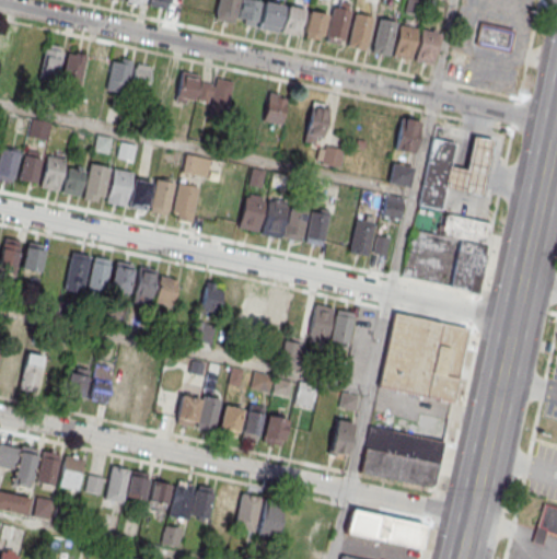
[(152,0),(151,6),(169,10),(171,0),(152,0)]
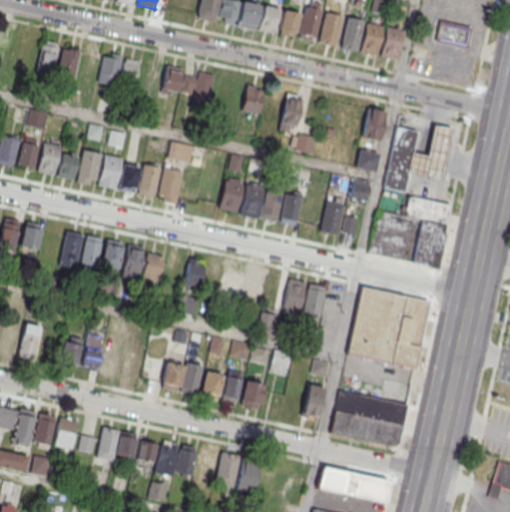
[(200,0),(220,0),(216,22),(197,18),(200,0)]
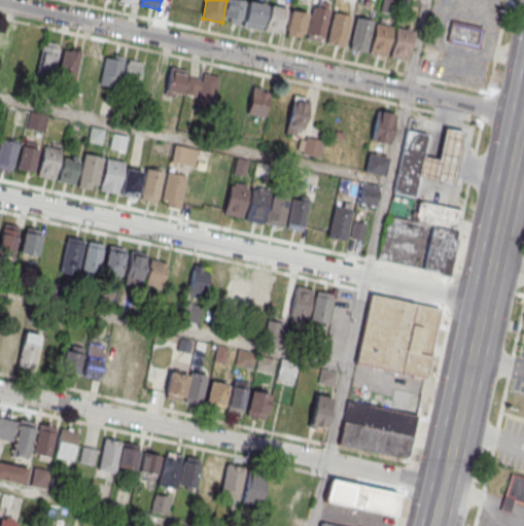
[(250,1),(269,5),(264,31),(245,27),(250,1)]
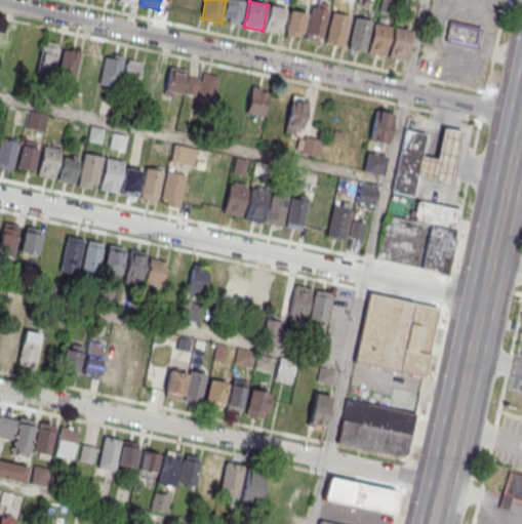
[(308,40),(323,43),(332,6),(316,3),(308,40)]
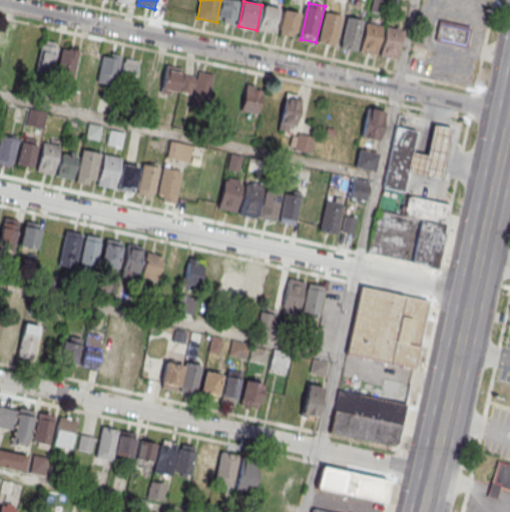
[(266,5),(281,9),(276,33),(260,30),(266,5)]
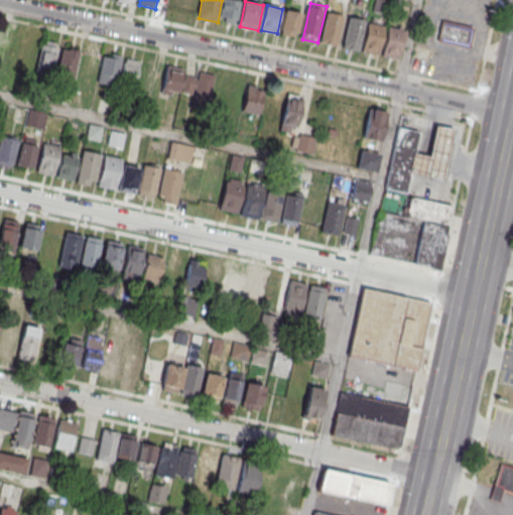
[(297,39),(303,14),(287,10),(281,34),(297,39)]
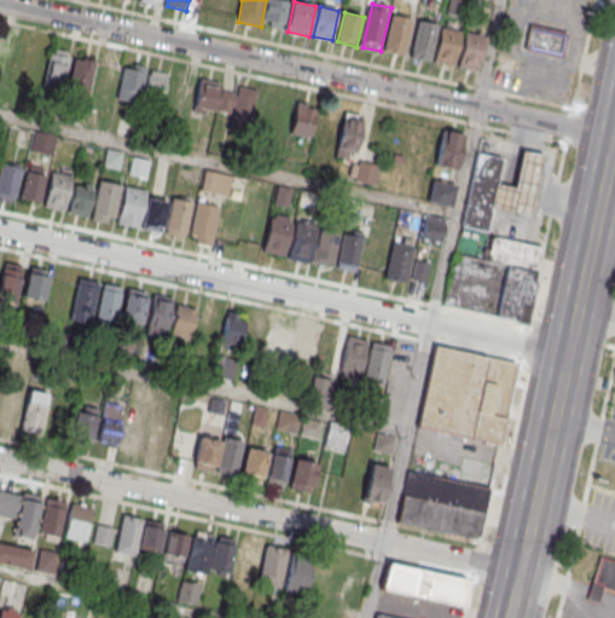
[(406,57),(415,19),(394,15),(386,52),(406,57)]
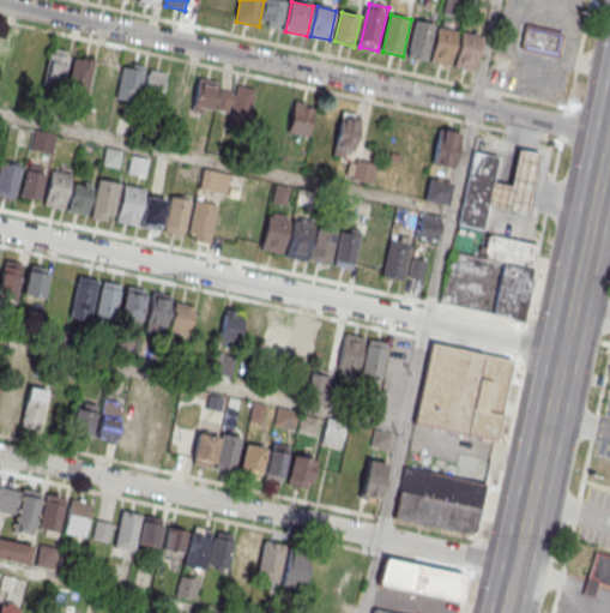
[(417,20),(438,25),(429,62),(409,58),(417,20)]
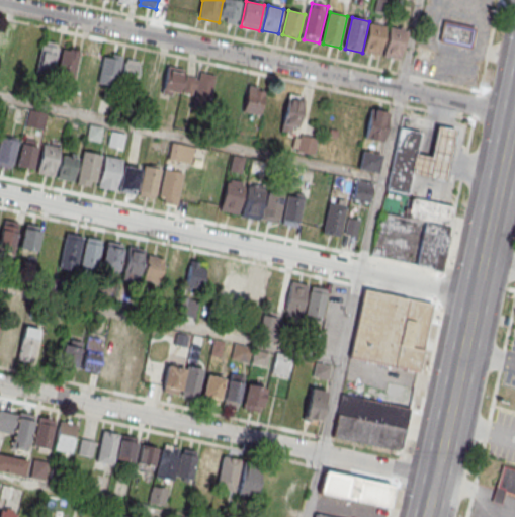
[(388,23),(371,21),(366,54),(382,57),(388,23)]
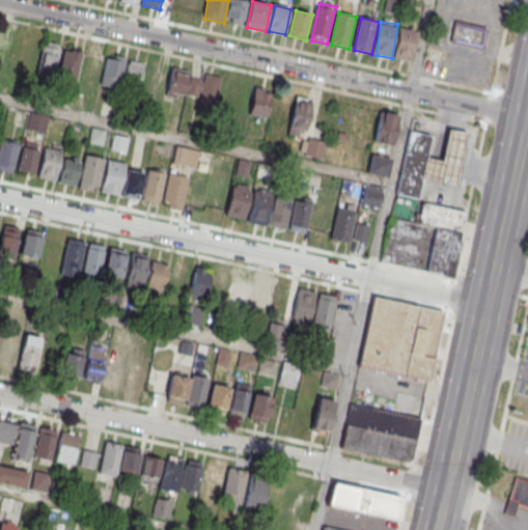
[(394,58),(400,28),(418,32),(412,61),(394,58)]
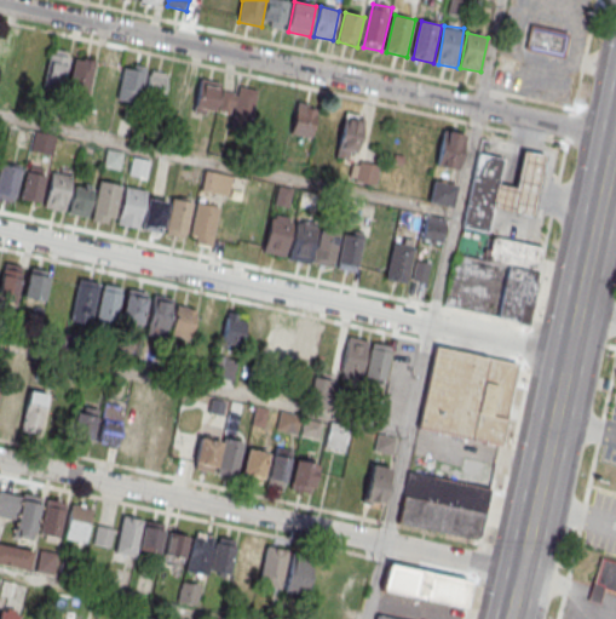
[(52,56),(45,89),(64,93),(72,61),(68,59),(69,55),(57,51),(56,57),(52,56)]
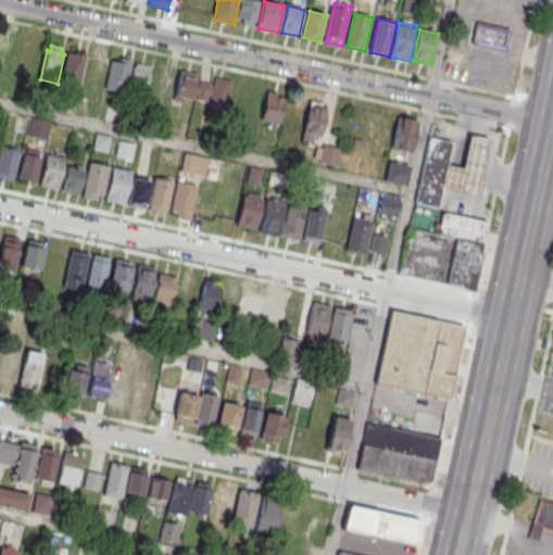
[(70,53),(63,85),(80,89),(88,58),(70,53)]
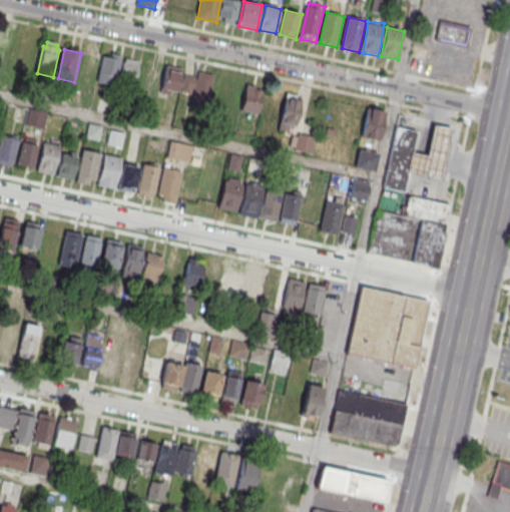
[(106,54),(100,84),(116,87),(123,58),(106,54)]
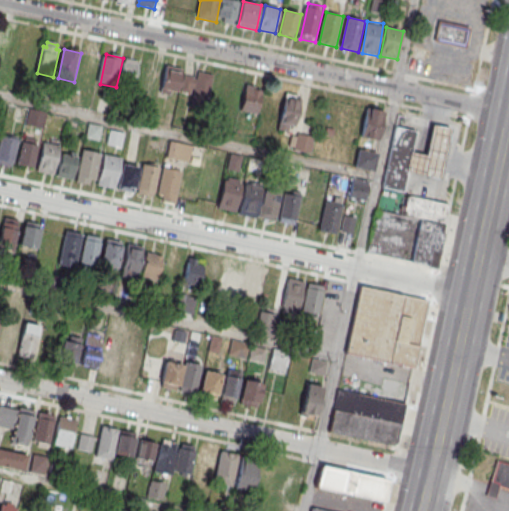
[(120,85),(135,88),(142,61),(127,58),(120,85)]
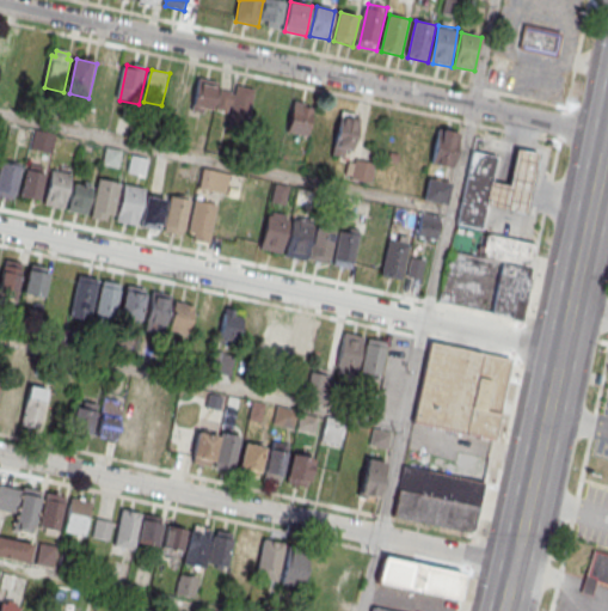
[(201,80),(192,112),(206,116),(207,111),(214,112),(220,85),(201,80)]
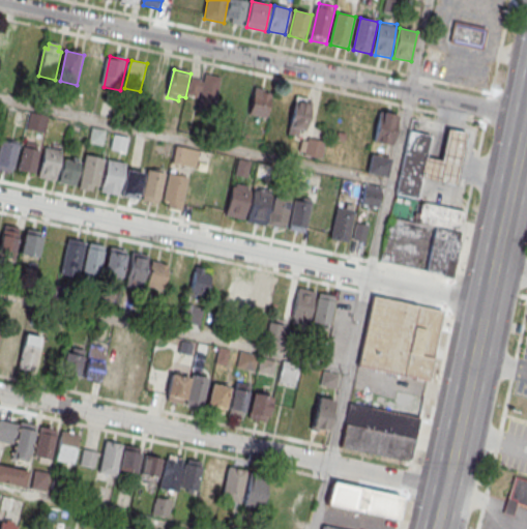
[(206,76),(205,84),(202,83),(203,82),(193,80),(188,96),(199,98),(200,93),(202,94),(199,110),(215,114),(223,79),(206,76)]
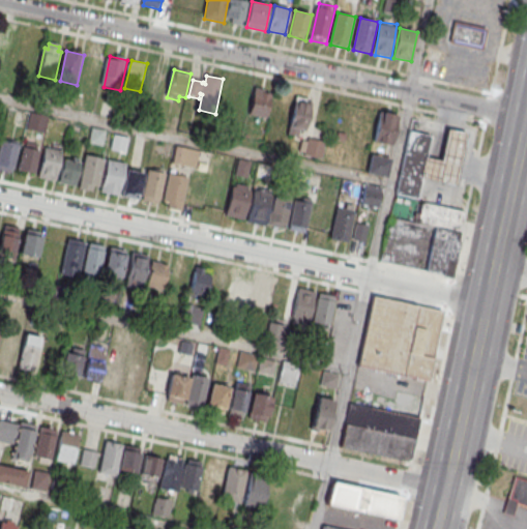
[(268,119),(274,92),(257,88),(251,114),(268,119)]
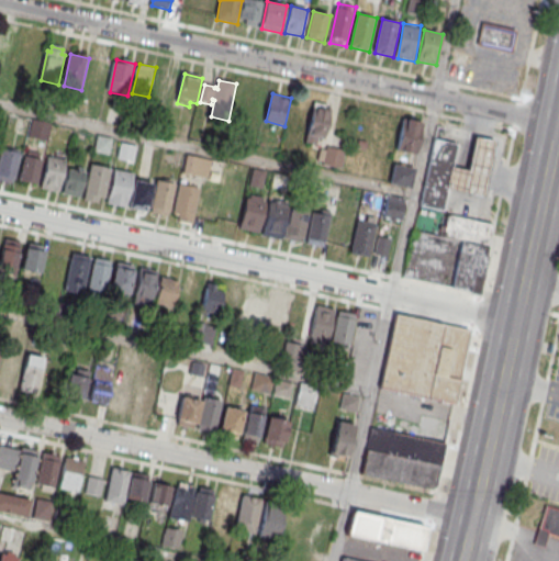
[(324,146),(332,107),(315,103),(306,143),(324,146)]
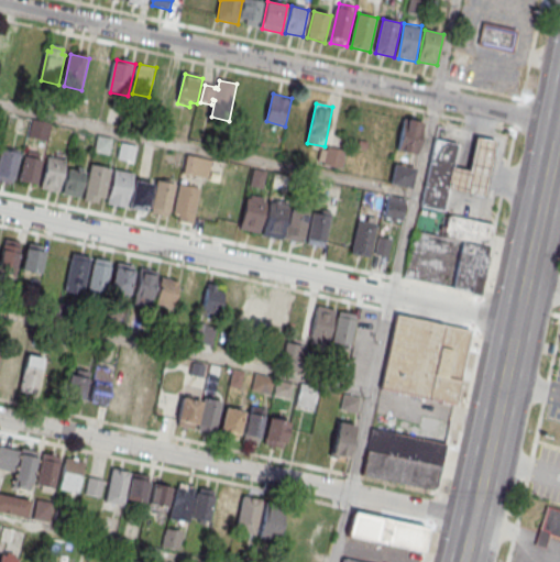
[(234,127),(252,130),(256,108),(239,106),(234,127)]
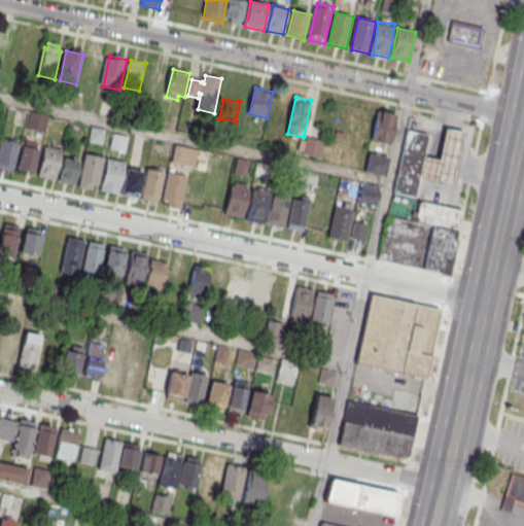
[(29,128),(45,133),(50,116),(33,111),(29,128)]
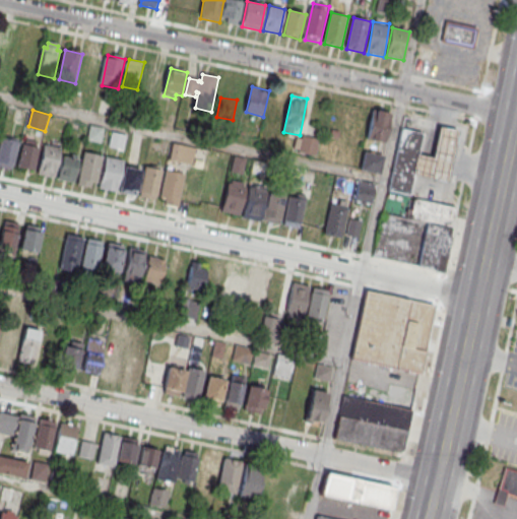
[(387,143),(392,113),(373,110),(369,141),(387,143)]
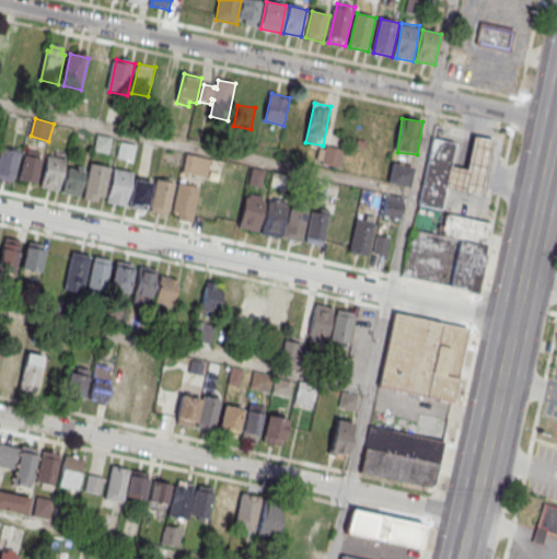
[(445,187),(484,196),(496,140),(475,136),(467,169),(450,165),(445,187)]
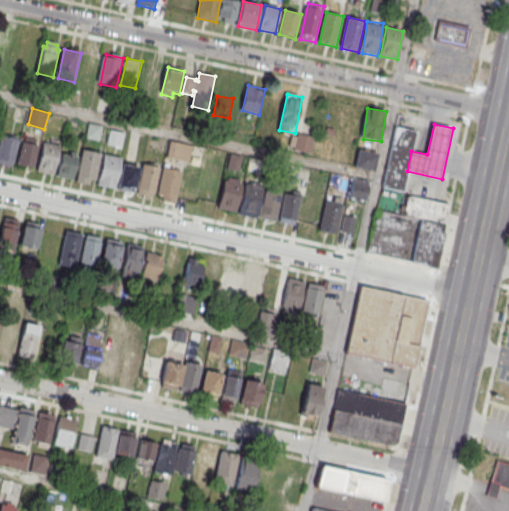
[(384,188),(404,193),(418,130),(397,126),(384,188)]
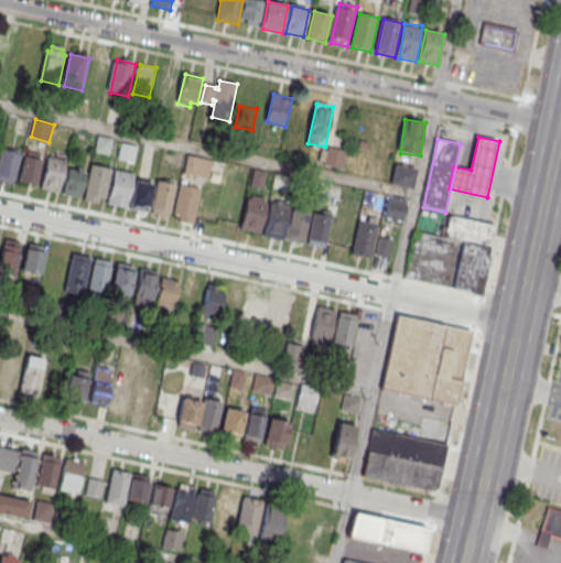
[(137,161),(139,147),(123,144),(121,160),(137,161)]
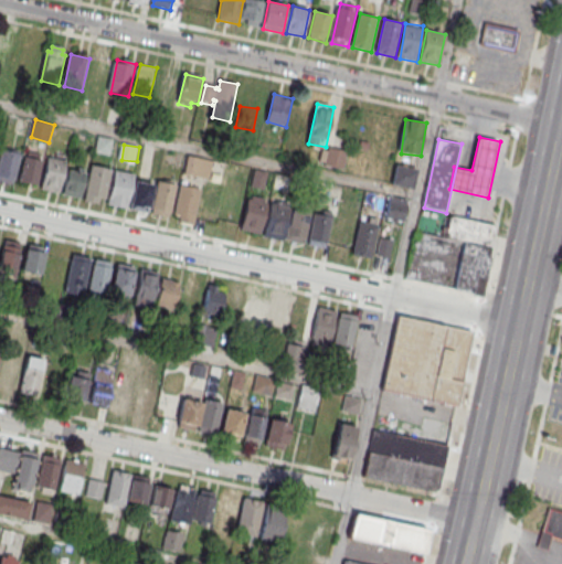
[(321,165),(345,169),(349,151),(325,147),(321,165)]
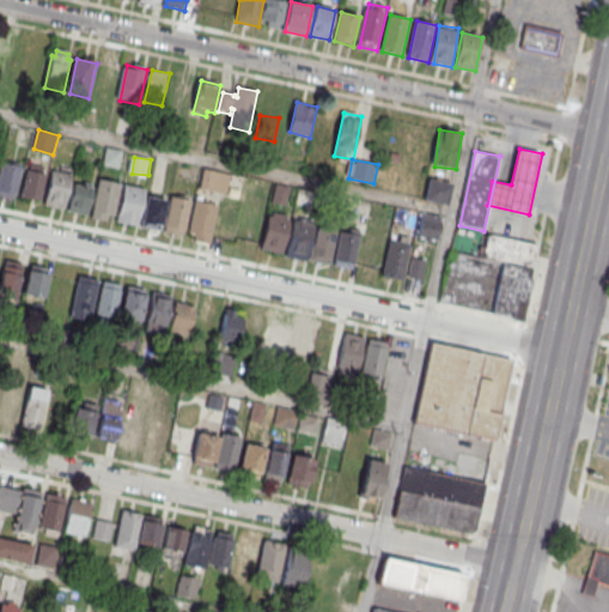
[(4,163),(0,177),(0,198),(16,203),(23,168),(4,163)]
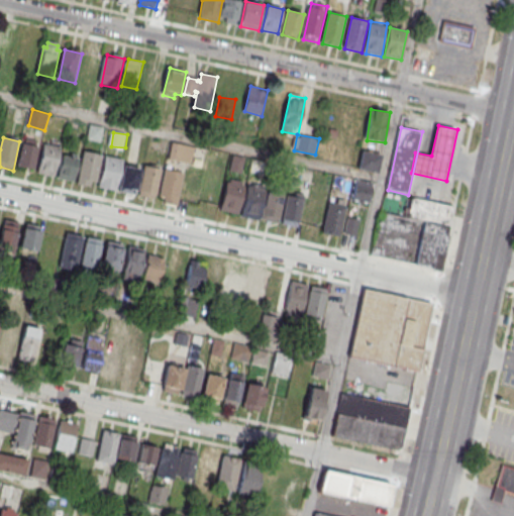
[(19,167),(34,171),(41,142),(26,138),(19,167)]
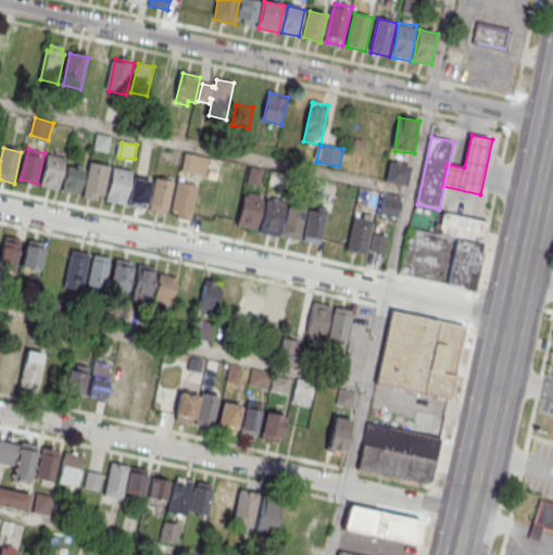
[(209,178),(212,159),(187,153),(183,173),(209,178)]
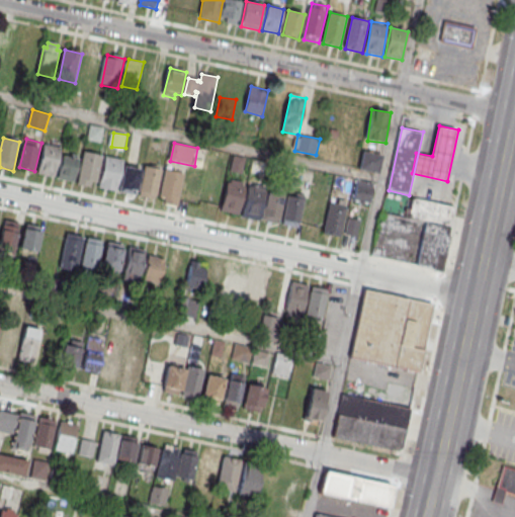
[(45,145),(37,175),(55,178),(62,149),(45,145)]
